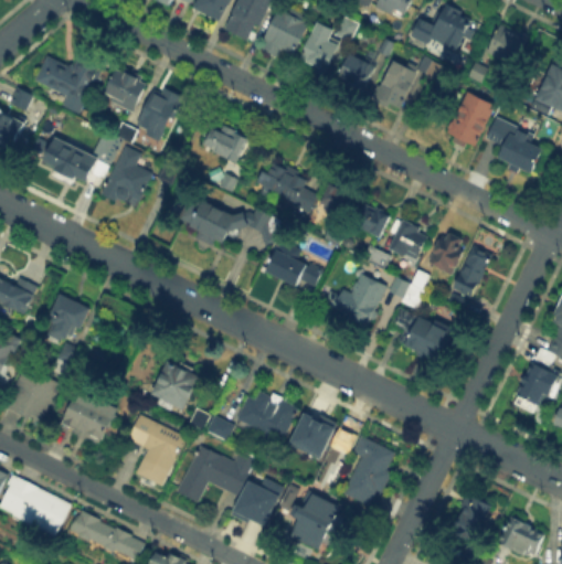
[(228,0),(219,19),(195,8),(199,0),(228,0)]
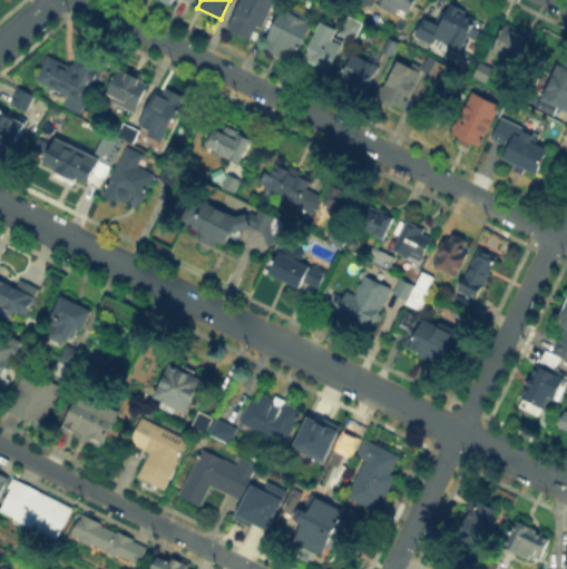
[(273,0),(262,25),(255,21),(247,39),(226,29),(240,0),(273,0)]
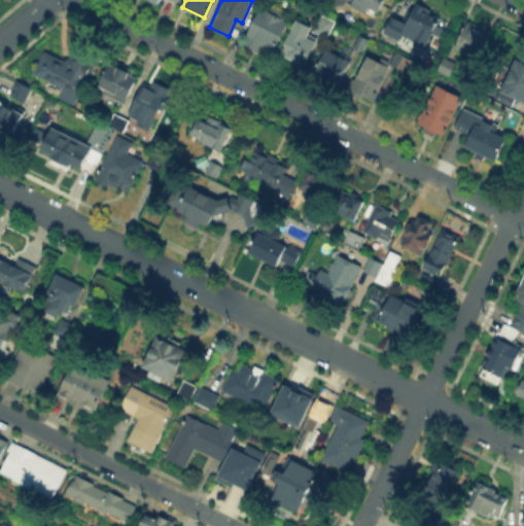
[(351,3),(352,0),(381,0),(375,14),(351,3)]
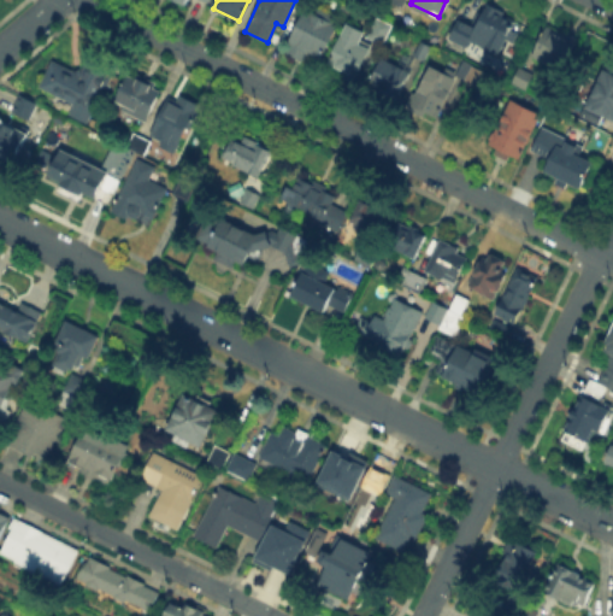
[(481,0),(497,9),(496,11),(516,21),(507,40),(499,36),(491,52),(464,39),(460,45),(441,36),(451,16),(470,24),(481,0)]
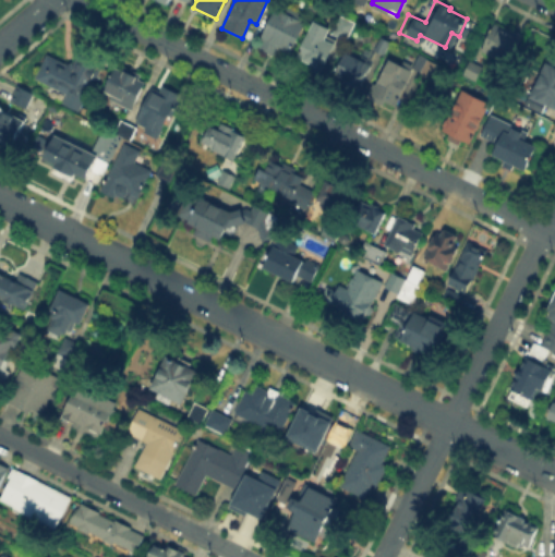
[(256,45),(275,5),(303,20),(285,59),(256,45)]
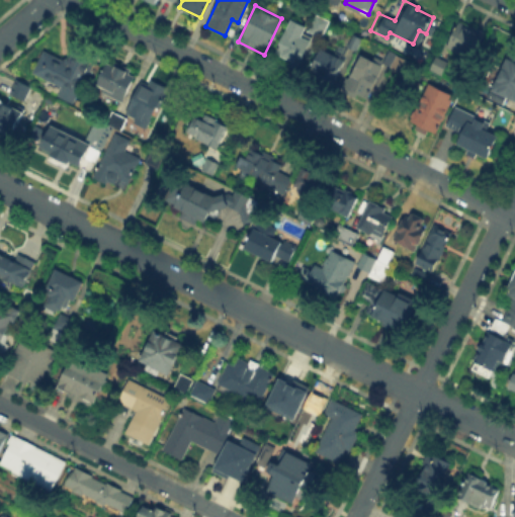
[(309,26),(315,15),(328,22),(322,33),(309,26)]
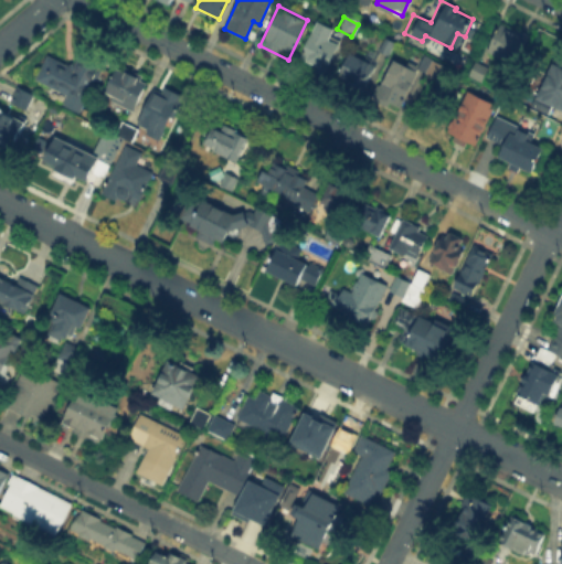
[(315,24),(340,38),(322,72),(297,59),(315,24)]
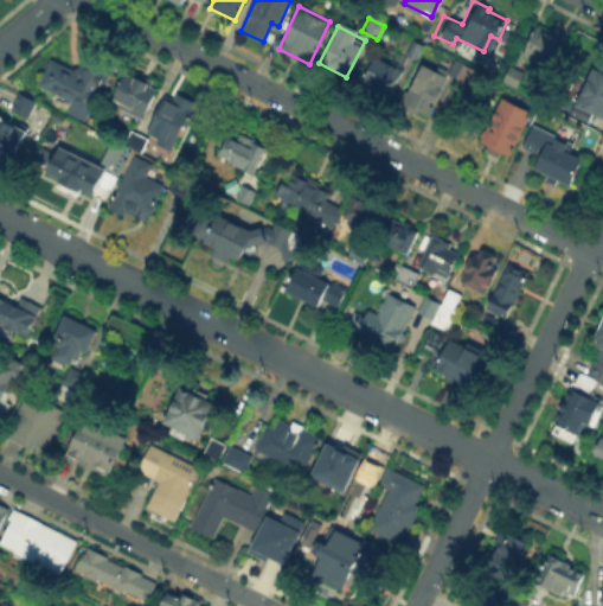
[(520,56),(536,26),(562,40),(546,69),(520,56)]
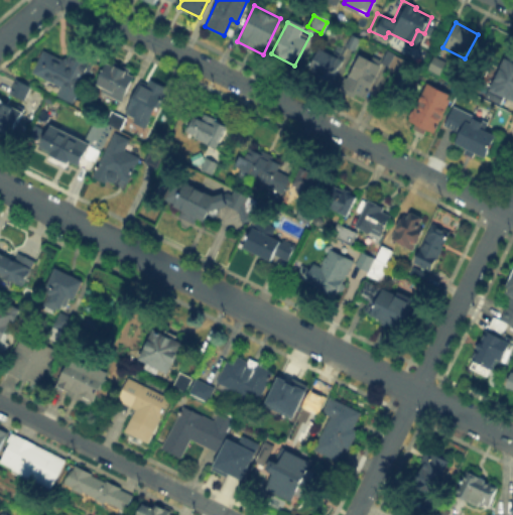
[(351,34),(359,39),(353,50),(344,46),(351,34)]
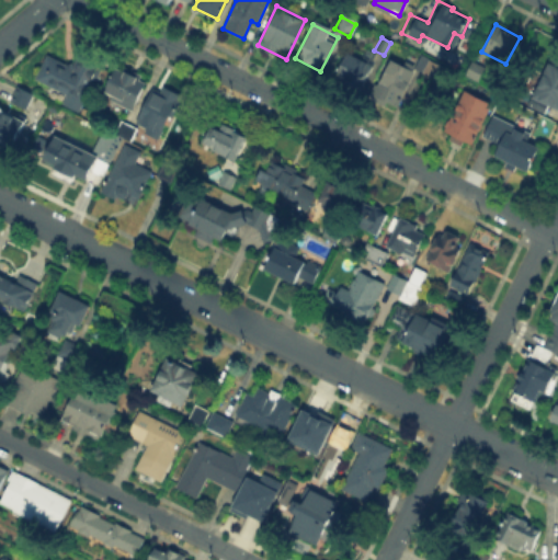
[(31,81),(45,53),(69,64),(75,53),(99,65),(77,111),(63,104),(66,98),(31,81)]
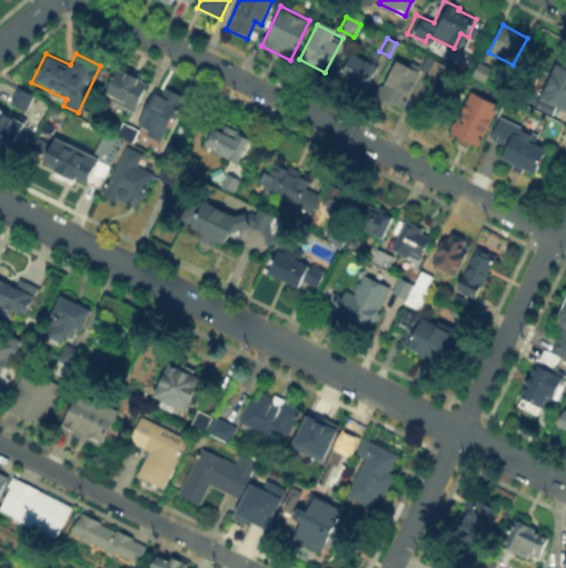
[(339,78),(350,55),(373,66),(360,89),(339,78)]
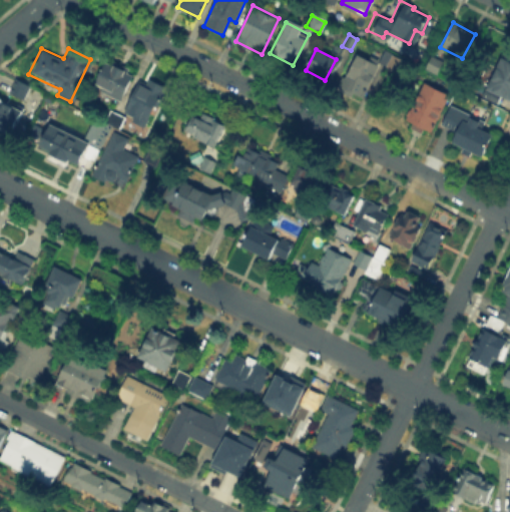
[(380,61),(385,51),(399,59),(394,69),(380,61)]
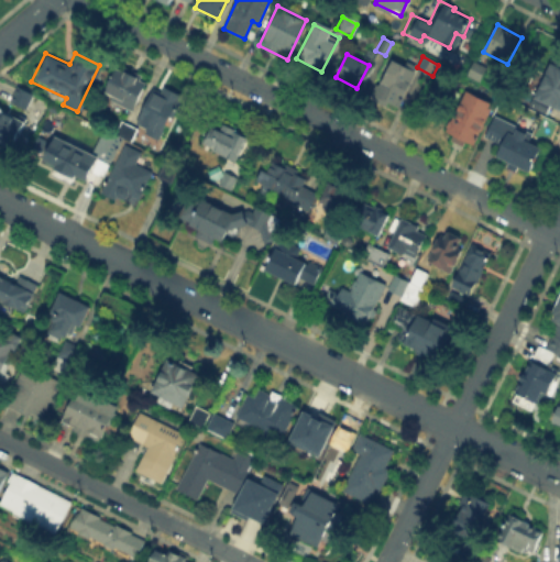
[(390,59),(415,72),(396,109),(371,96),(390,59)]
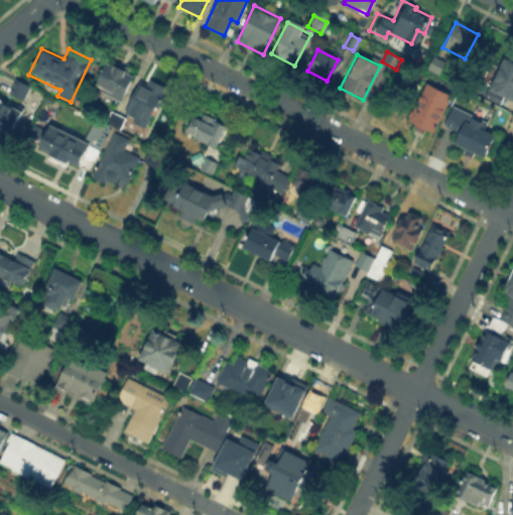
[(440,59),(430,54),(423,66),(434,72),(440,59)]
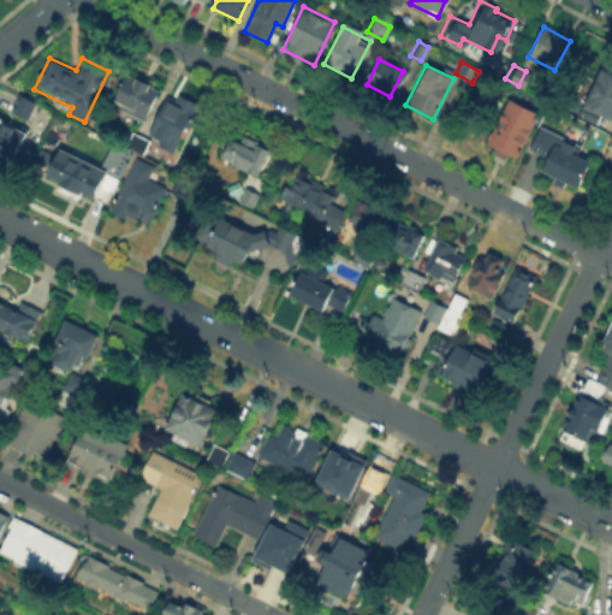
[(120,67),(159,86),(142,120),(104,102),(120,67)]
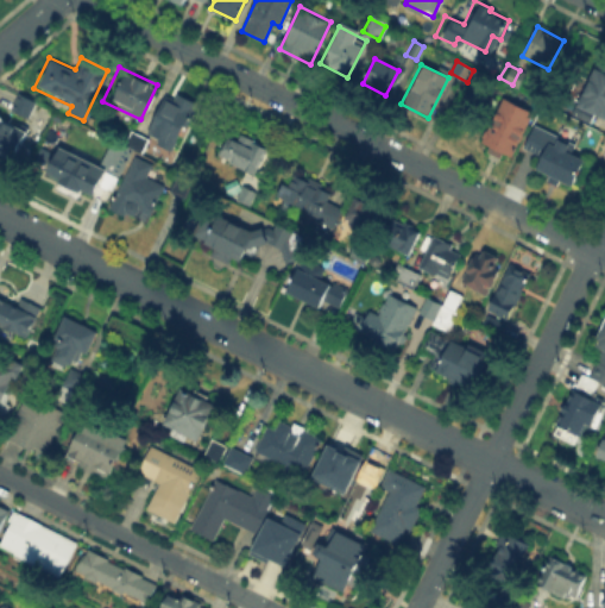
[(596,68),(604,73),(604,120),(593,116),(591,121),(573,113),(596,68)]
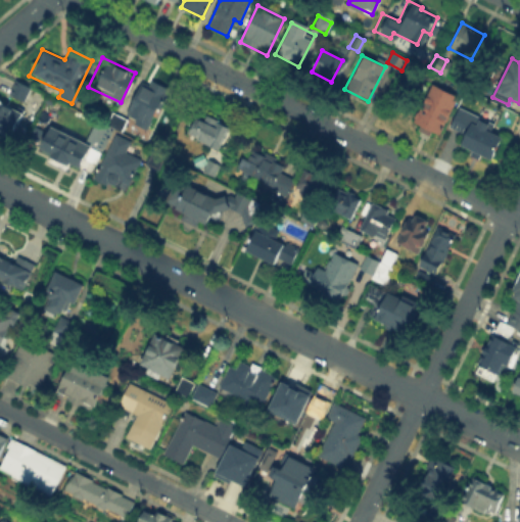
[(426,81),(453,94),(434,132),(408,120),(426,81)]
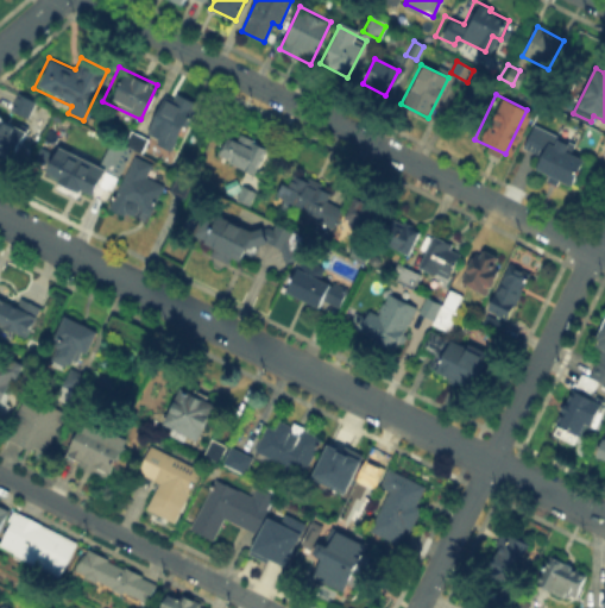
[(165,95),(174,100),(176,95),(194,104),(171,150),(145,137),(165,95)]
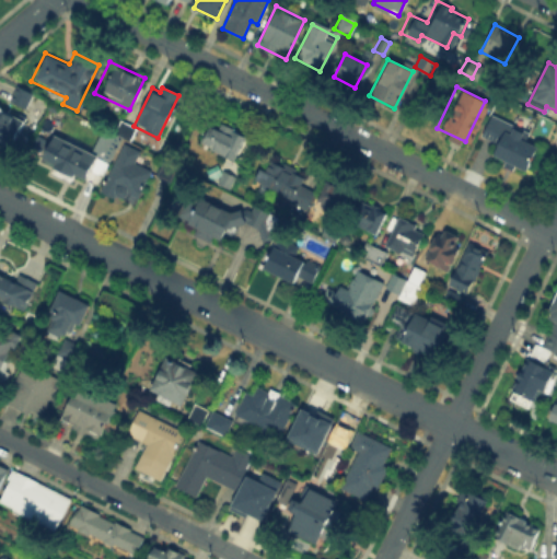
[(30,96),(25,107),(10,101),(15,90),(30,96)]
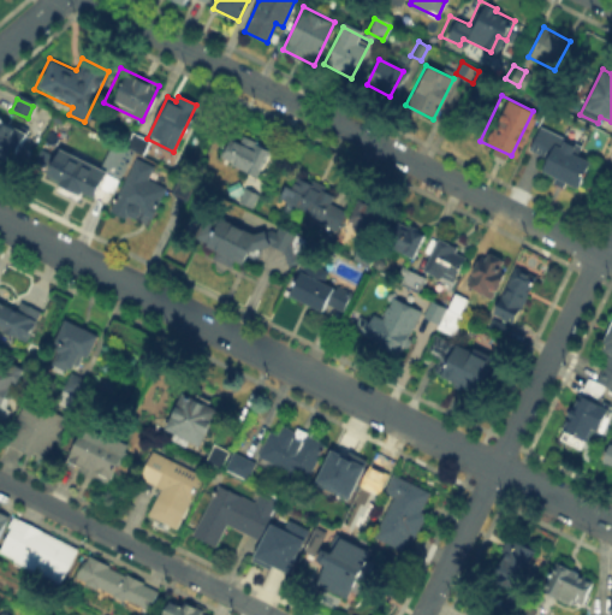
[(564,126),(569,118),(590,129),(586,137),(564,126)]
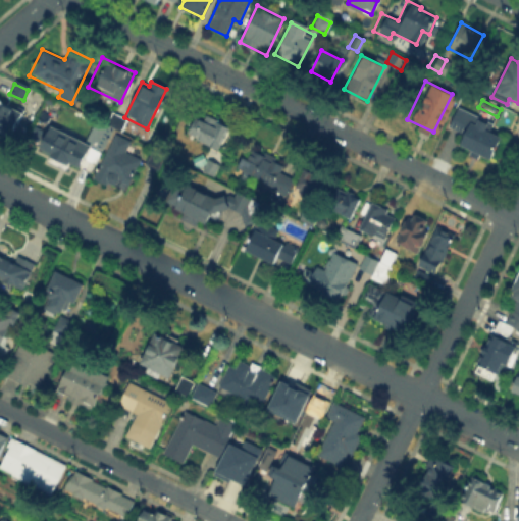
[(443,122),(452,103),(489,120),(485,129),(497,135),(496,136),(485,157),(458,144),(456,143),(461,132),(443,122)]
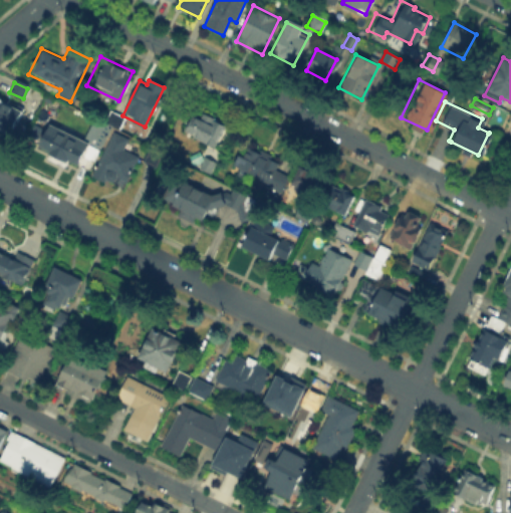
[(0,102),(19,111),(8,134),(0,130),(0,102)]
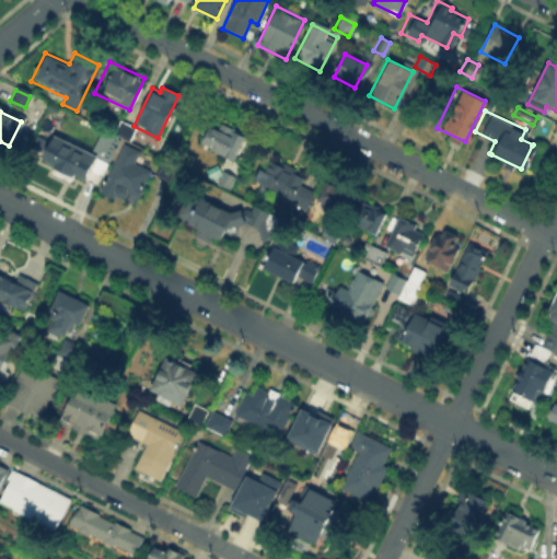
[(138,130),(130,144),(113,136),(120,120),(138,130)]
